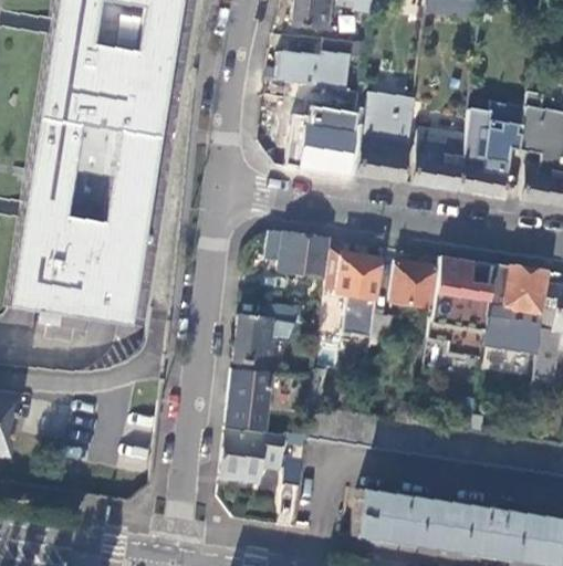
[(49,23),(47,33),(27,167),(24,176),(22,195),(20,207),(19,217),(4,307),(11,308),(30,311),(110,324),(126,326),(176,0),(52,0),(50,14),(49,23)]
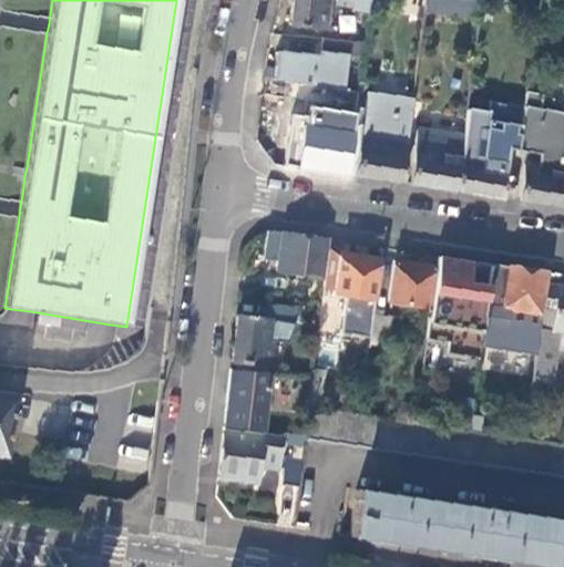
[(294,0),(291,21),(328,27),(331,0),(338,0),(338,2),(355,4),(354,7),(371,10),(372,0),(294,0)]
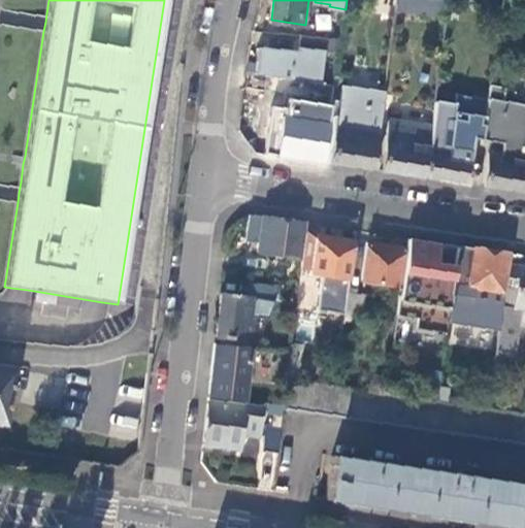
[(407,0),(399,0),(399,3),(398,10),(407,11),(407,0)]
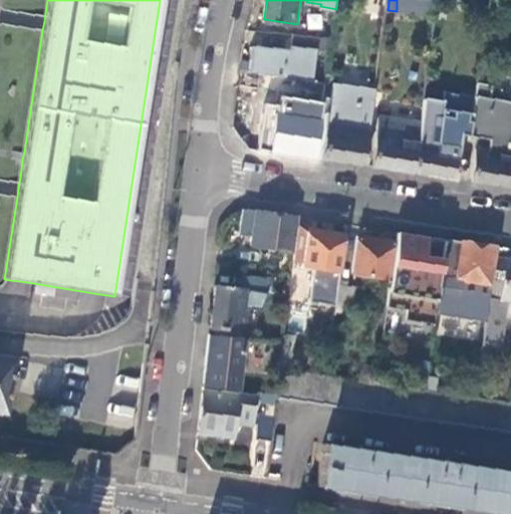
[(439,7),(440,0),(438,0),(397,0),(397,11),(427,14),(428,6),(439,7)]
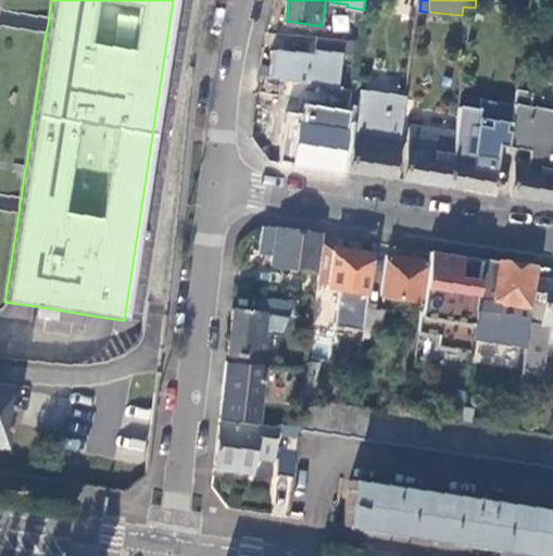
[(475,8),(463,7),(462,15),(474,17),(475,8)]
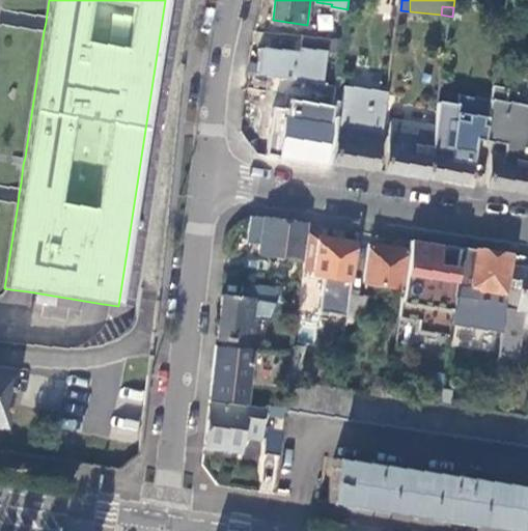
[(341,51),(343,38),(304,34),(302,52),(261,45),(259,73),(315,81),(324,82),(327,51),(341,51)]
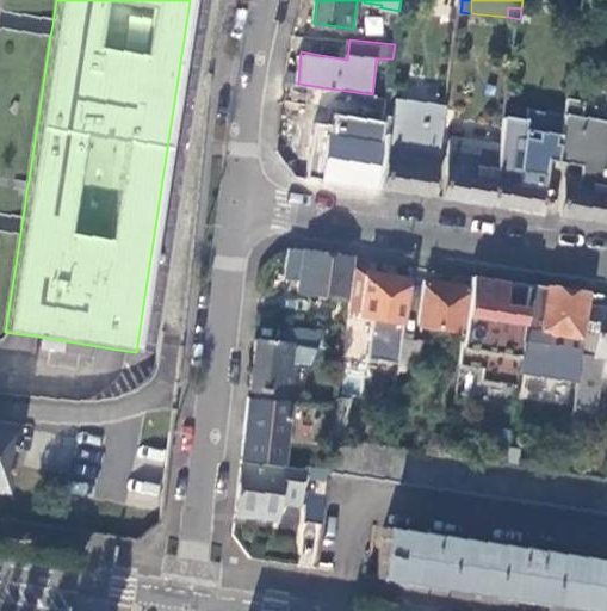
[(360,105),(385,110),(388,97),(372,94),(363,93),(360,105)]
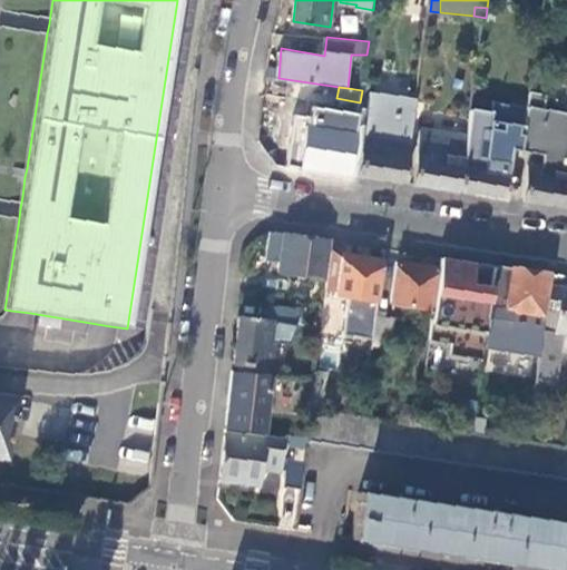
[(418,97),(371,90),(368,115),(370,116),(367,138),(364,138),(359,176),(381,180),(406,184),(418,97)]
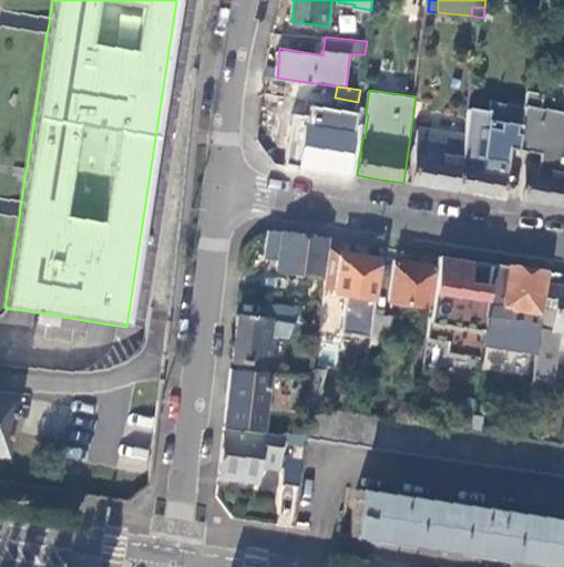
[(546,95),(530,93),(527,102),(521,148),(520,152),(542,155),(541,164),(526,163),(521,200),(544,204),(563,207),(563,112),(544,109),(546,95)]
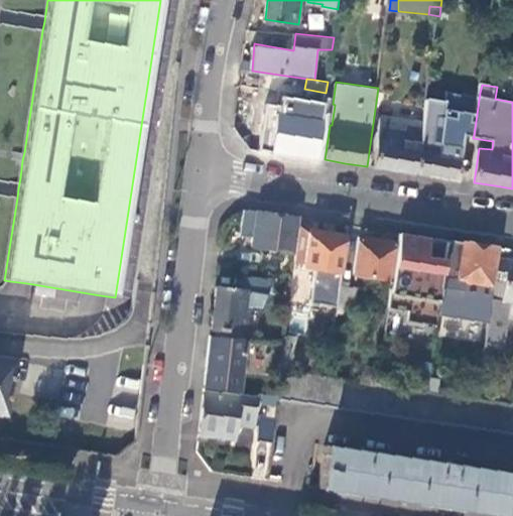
[(480,93),(449,88),(447,98),(427,95),(423,125),(416,173),(439,177),(458,179),(463,145),(459,144),(460,133),(474,135),(480,93)]
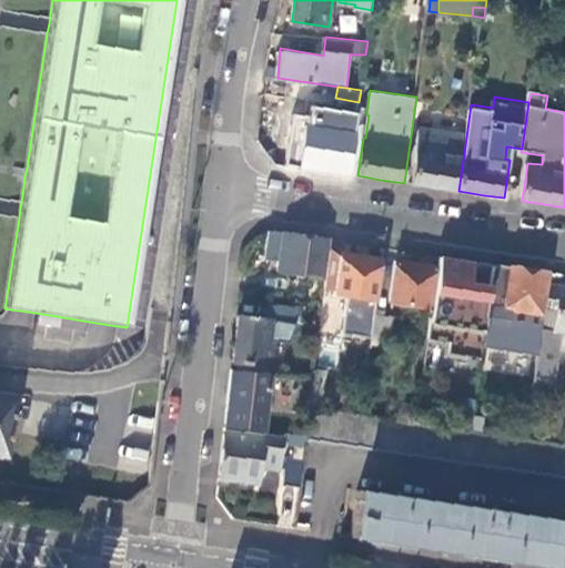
[(316,170),(349,174),(357,111),(350,110),(346,130),(319,127),(320,118),(293,113),(284,165),(316,170)]
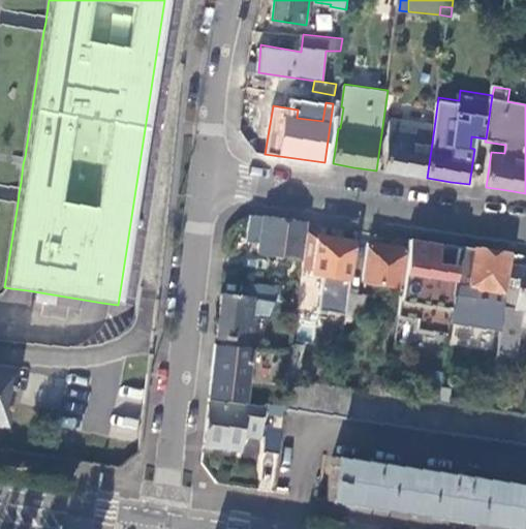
[(391,122),(384,172),(404,175),(427,178),(434,128),(391,122)]
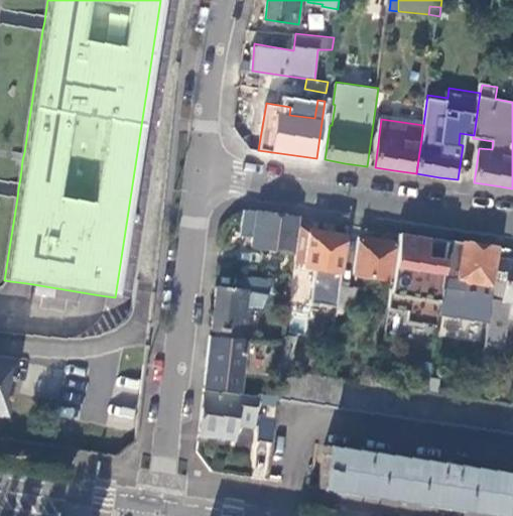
[(276,213),(246,209),(243,230),(253,231),(251,246),(296,253),(301,217),(276,213)]
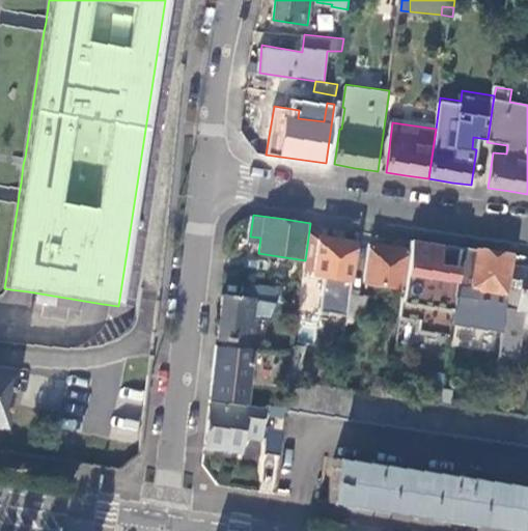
[(310,223),(305,260),(304,269),(314,271),(313,275),(326,277),(320,311),(346,315),(358,242),(320,235),(322,225),(310,223)]
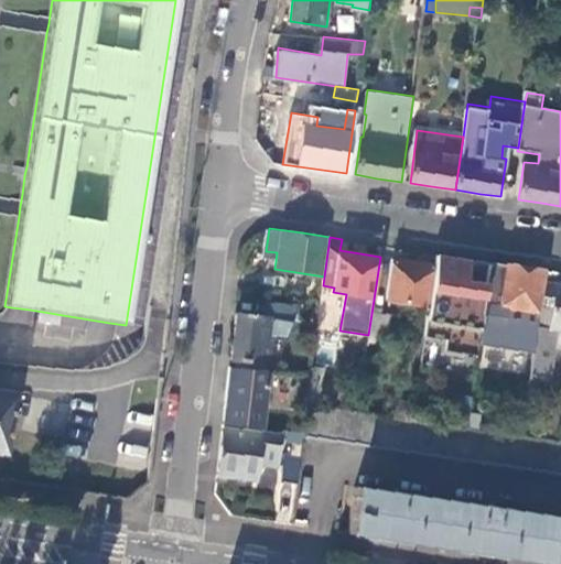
[(466,258),(438,253),(424,335),(446,338),(445,349),(477,354),(484,313),(482,313),(486,282),(466,279),(470,259),(466,258)]
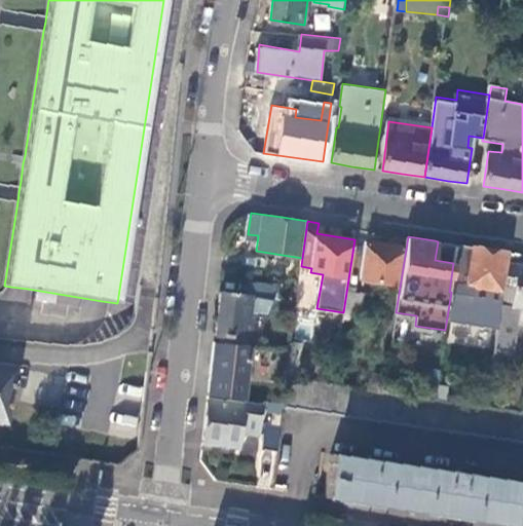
[(361,279),(400,285),(405,247),(367,240),(361,279)]
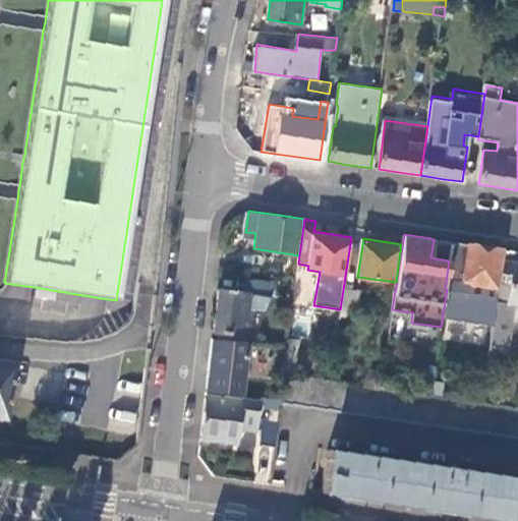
[(479,245),(452,241),(449,261),(445,289),(447,289),(466,292),(468,282),(481,285),(492,286),(491,291),(480,289),(476,289),(467,348),(490,351),(491,346),(494,321),(499,291),(497,291),(503,249),(479,245)]
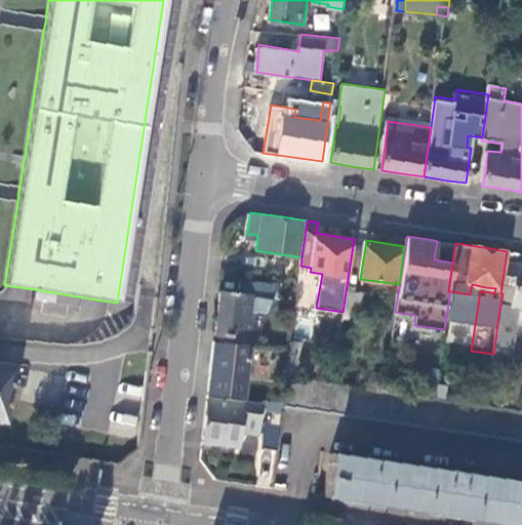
[(521,265),(507,263),(503,293),(497,323),(516,326),(517,323),(521,324),(521,265)]
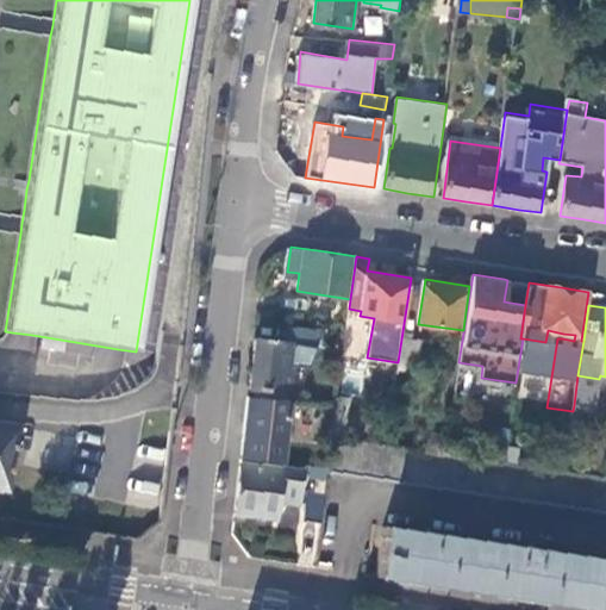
[(281,318),(277,340),(312,344),(319,346),(323,324),(281,318)]
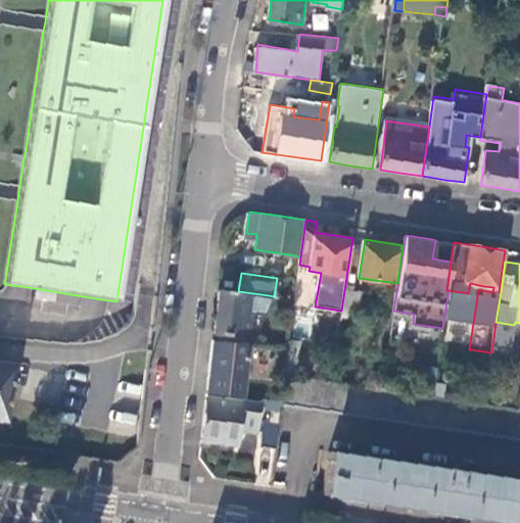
[(363,291),(346,288),(341,318),(359,320),(363,291)]
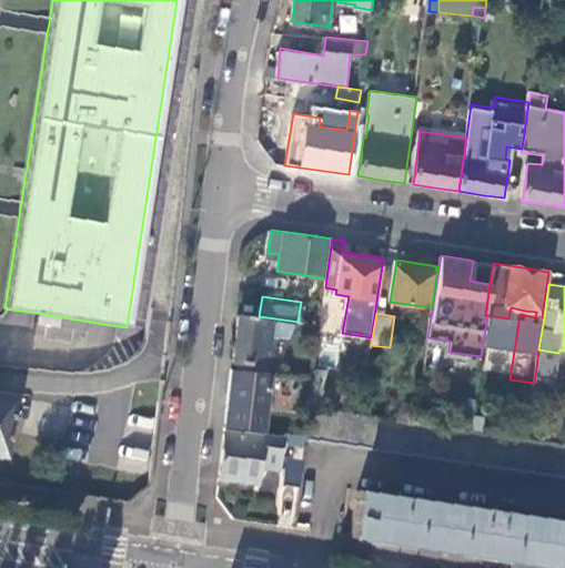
[(259,316),(239,314),(238,333),(234,361),(271,365),(275,326),(282,330),(290,330),(291,321),(259,316)]
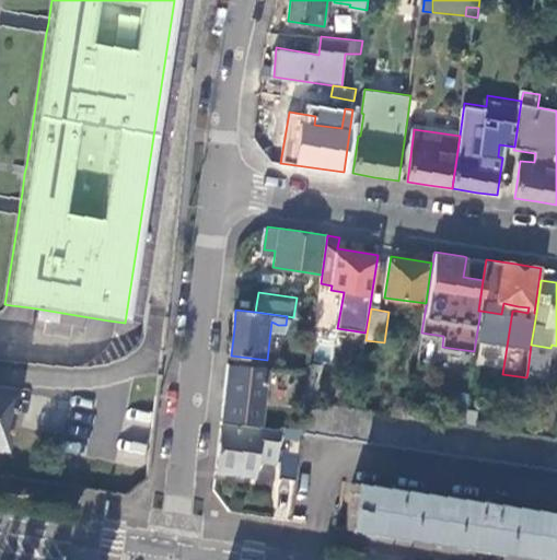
[(550,348),(531,345),(528,372),(547,374),(550,348)]
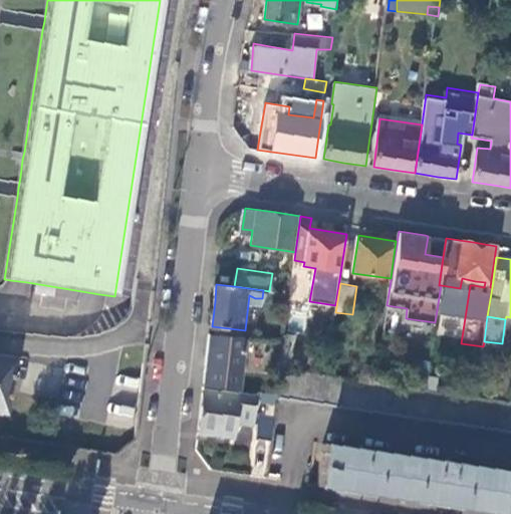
[(252,351),(254,339),(211,334),(207,368),(205,386),(240,389),(245,350),(252,351)]
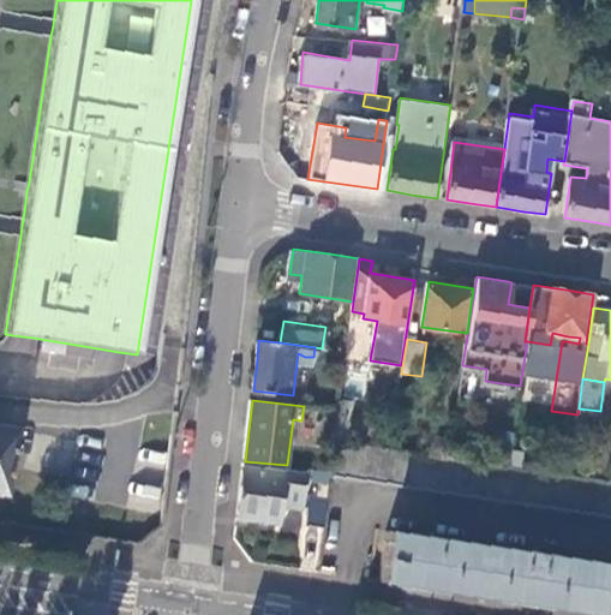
[(355,402),(341,401),(336,437),(351,440),(355,402)]
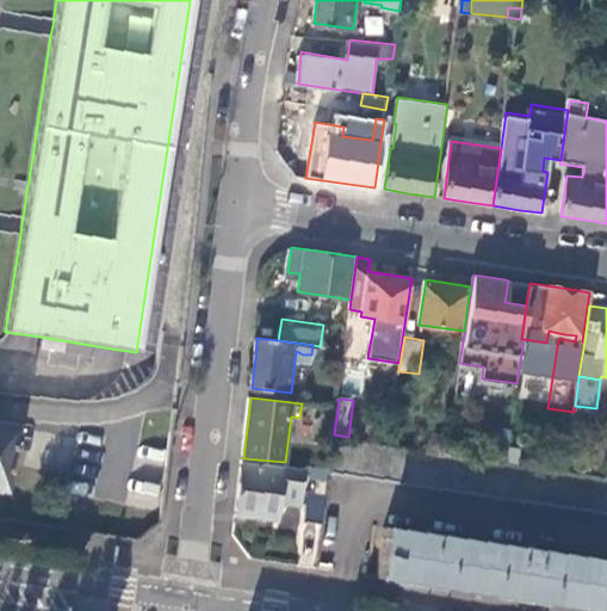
[(0,489),(6,491),(16,427),(0,424),(0,489)]
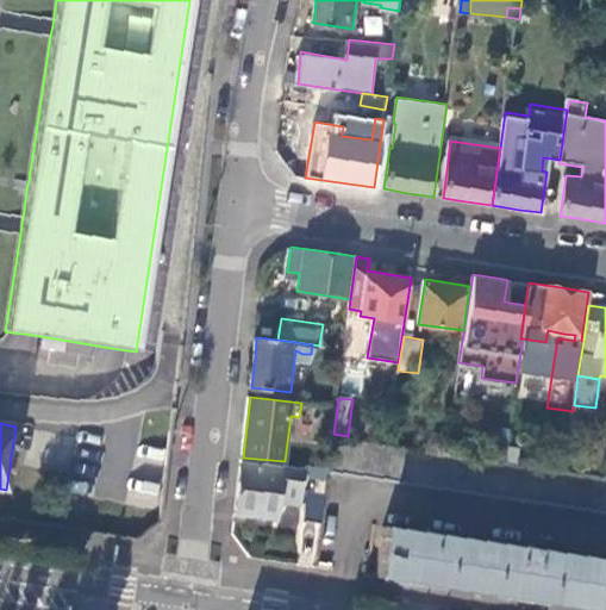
[(307,470),(242,462),(238,495),(236,512),(280,517),(281,500),(303,503),(307,470)]
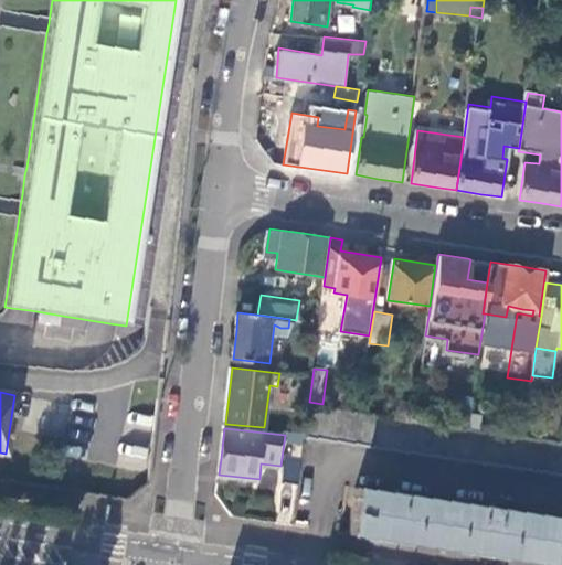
[(306,436),(306,432),(290,430),(289,440),(305,443),(306,436)]
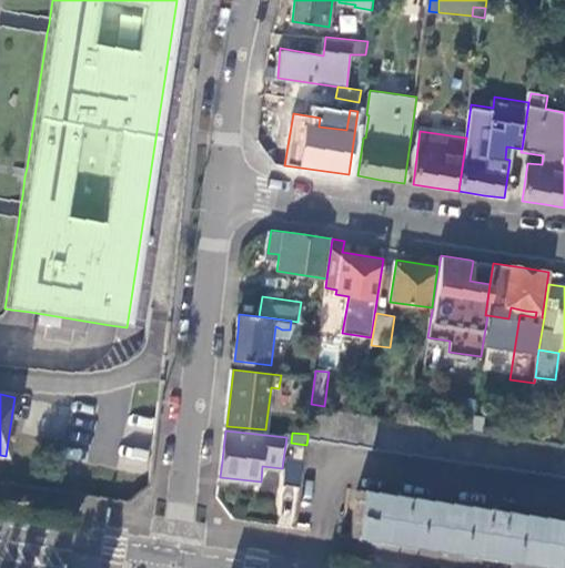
[(285,486),(301,488),(304,460),(289,458),(285,486)]
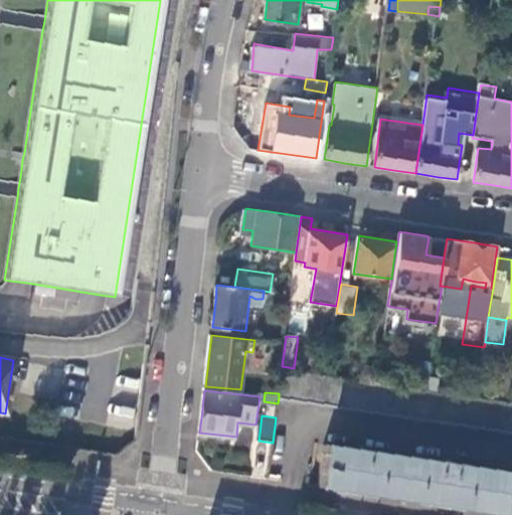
[(511,471),(325,444),(319,486),(345,489),(449,505),(511,514),(511,471)]
